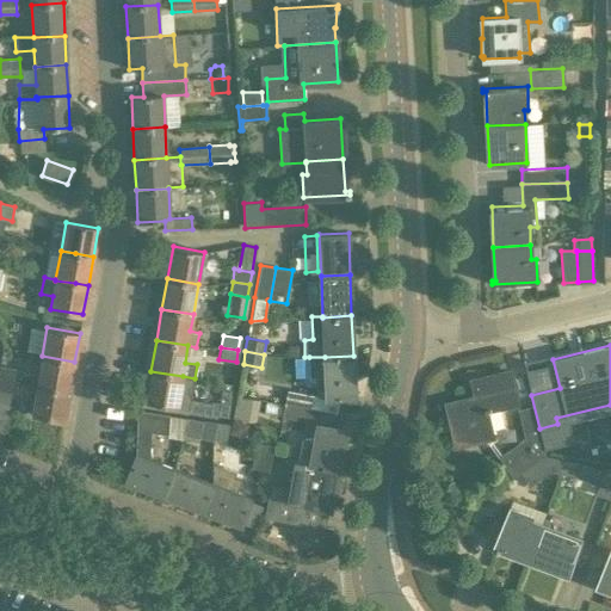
[(74,362),(42,356),(37,384),(69,390),(74,362)]
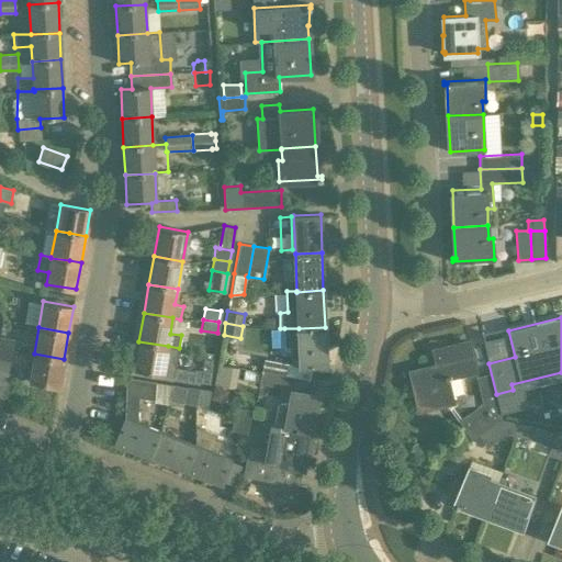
[(326,364),(325,327),(299,328),(284,328),(285,347),(290,347),(291,358),(300,357),(300,366),(326,364)]
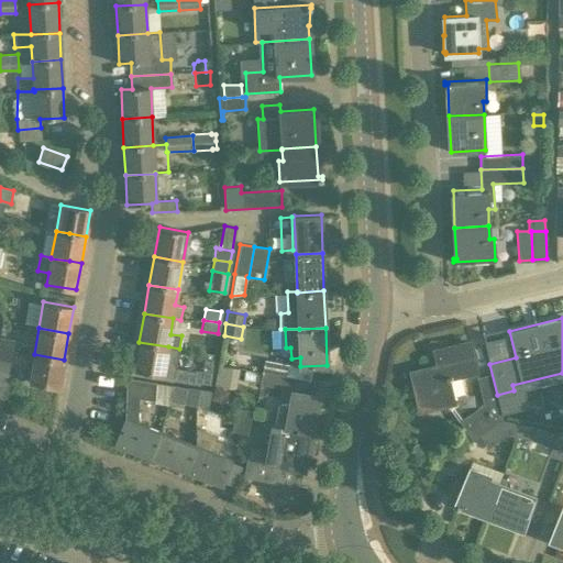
[(0,337),(0,348),(12,351),(14,340),(0,337)]
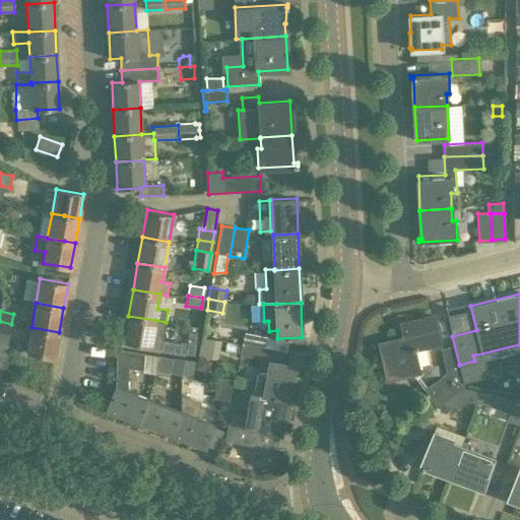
[(433,315),(400,322),(403,337),(378,342),(387,378),(417,370),(412,349),(439,343),(433,315)]
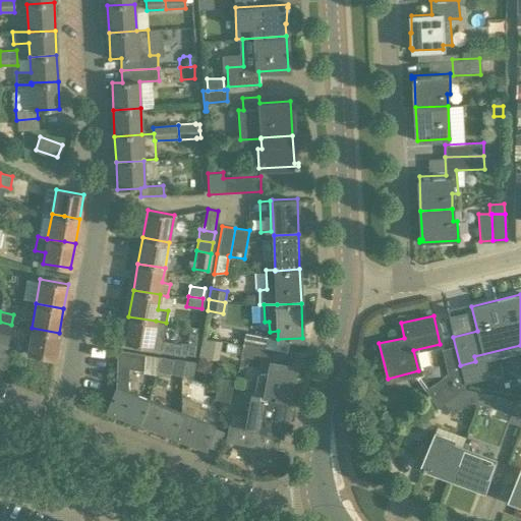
[(166,323),(156,321),(128,316),(124,343),(151,347),(161,349),(166,323)]
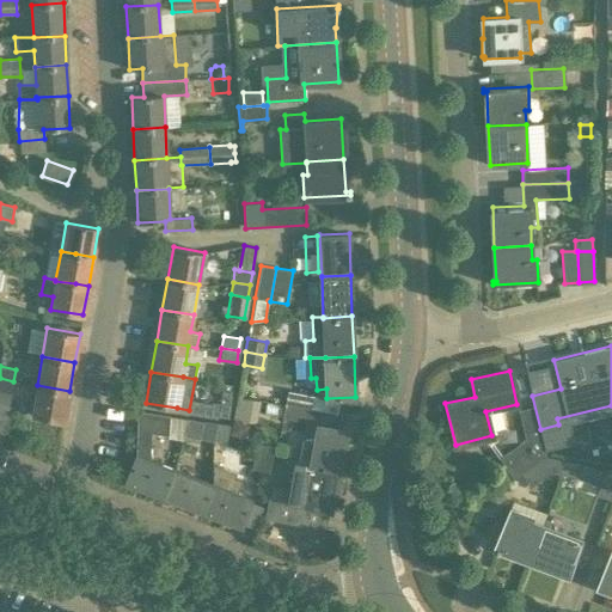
[(0,391),(12,393),(13,381),(0,378),(0,391)]
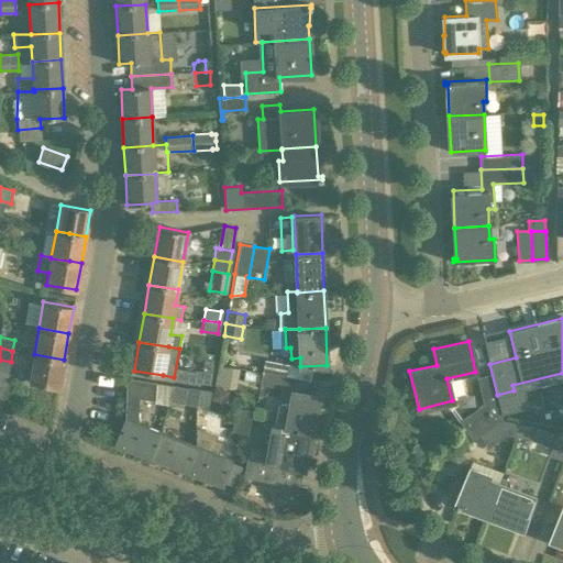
[(205,353),(202,368),(211,370),(213,354),(205,353)]
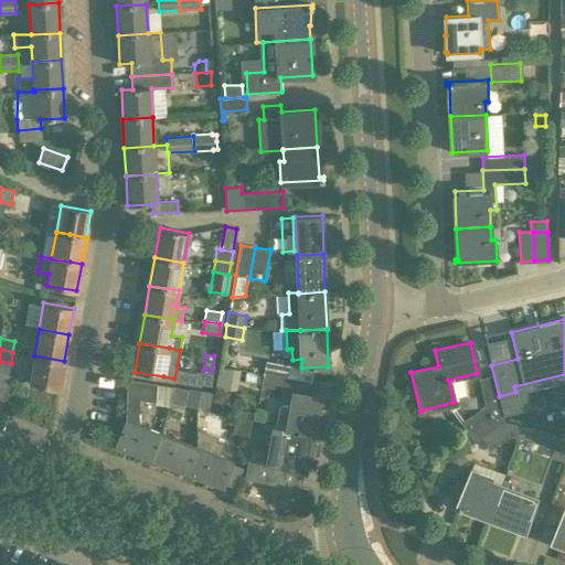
[(64,361),(34,355),(29,383),(60,388),(64,361)]
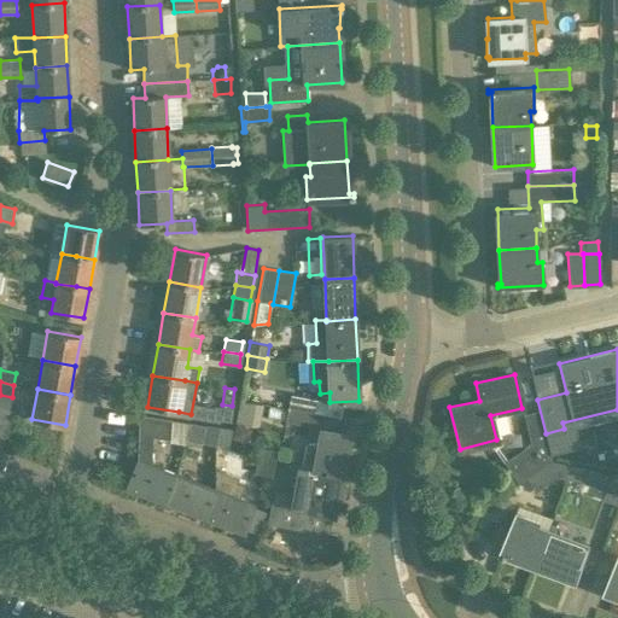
[(320,400),(289,394),(286,408),(287,408),(318,414),(320,400)]
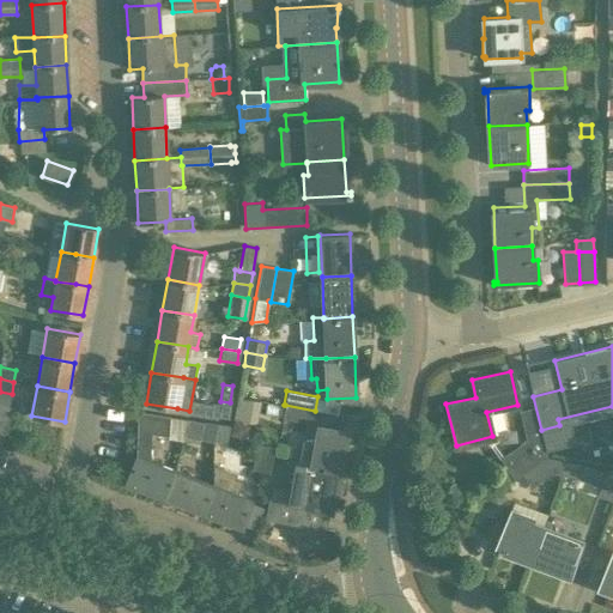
[(256,424),(260,400),(238,396),(235,419),(256,424)]
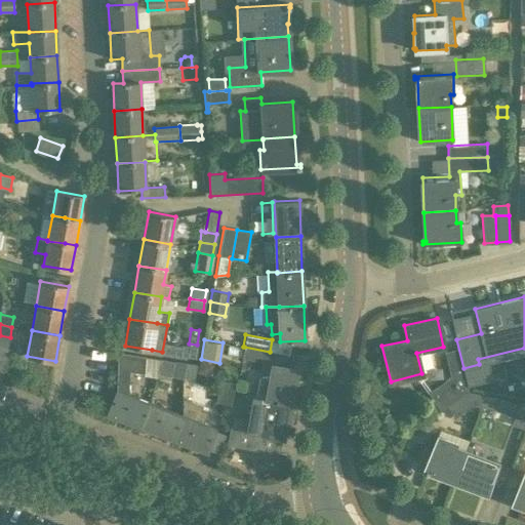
[(179,355),(195,358),(197,347),(182,345),(179,355)]
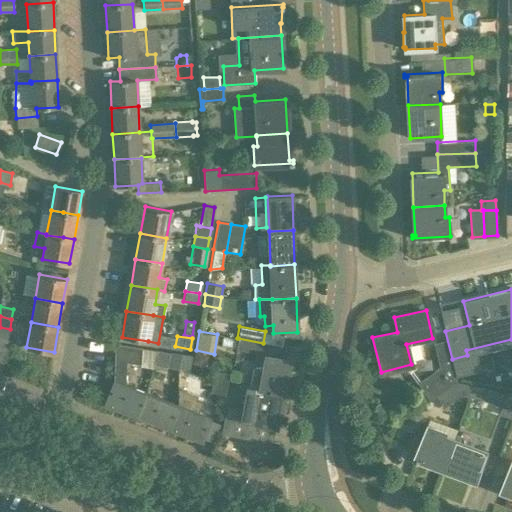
[(11,342),(0,337),(0,361),(3,363),(11,342)]
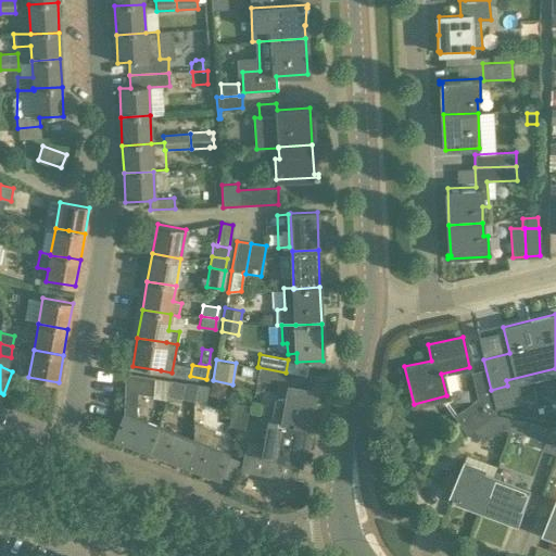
[(286,373),(258,367),(256,379),(288,384),(290,373),(286,373)]
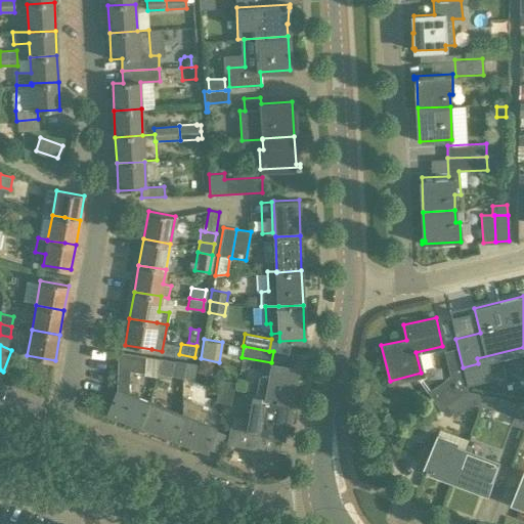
[(456,348),(443,351),(449,376),(427,392),(439,410),(446,405),(468,390),(471,388),(463,373),(456,348)]
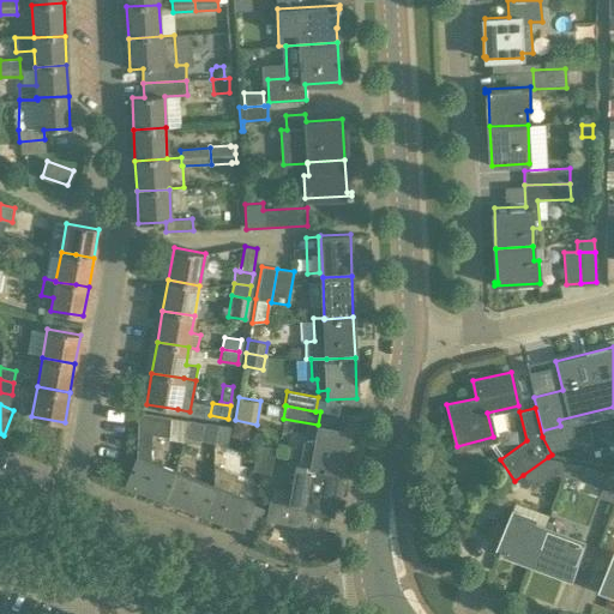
[(170,481),(175,470),(150,462),(151,434),(168,437),(172,417),(137,411),(136,457),(126,483),(164,498),(170,481)]
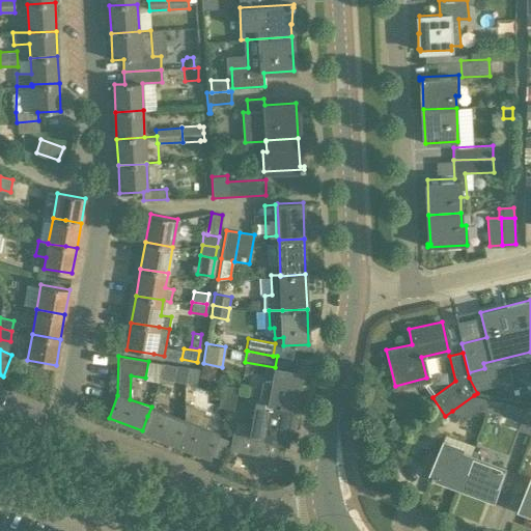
[(188,367),(176,365),(173,380),(185,382),(188,367)]
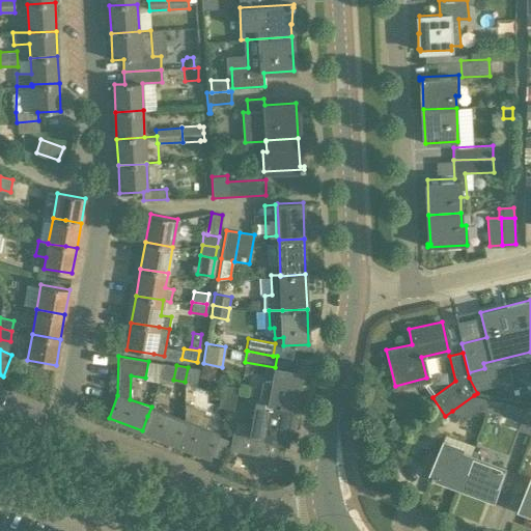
[(198,369),(197,369),(188,367),(185,382),(195,384),(198,369)]
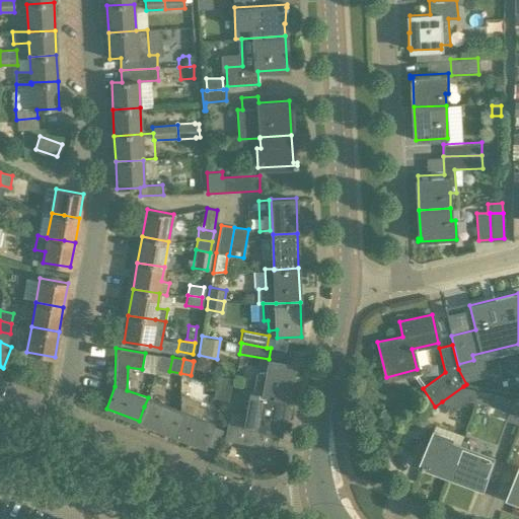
[(267,371),(256,372),(253,391),(252,392),(287,398),(293,363),(269,359),(267,371)]
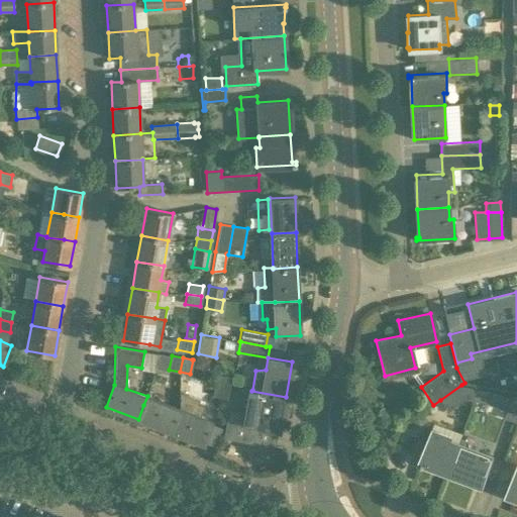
[(231,377),(216,374),(214,384),(230,387),(231,377)]
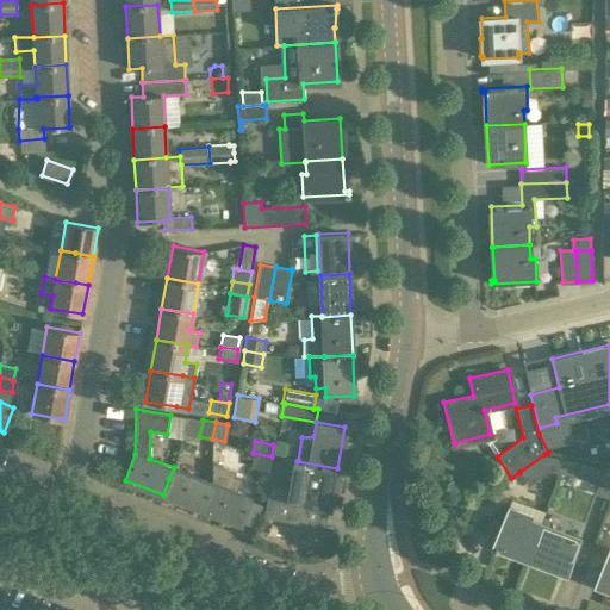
[(250,467),(268,471),(272,456),(253,453),(250,467)]
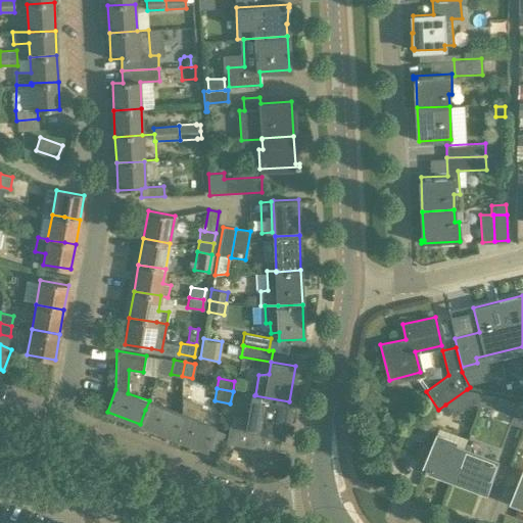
[(453,416),(475,399),(467,389),(445,405),(453,416)]
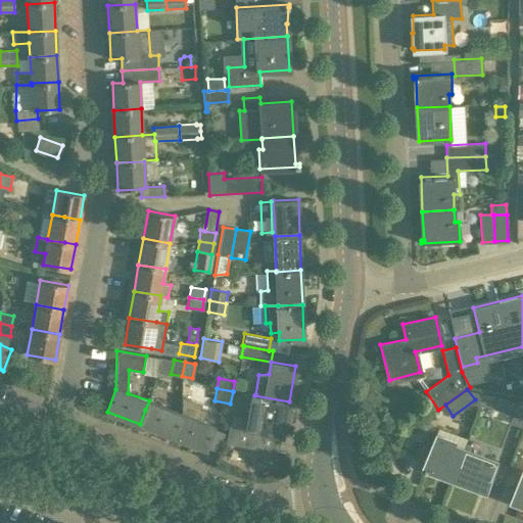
[(478,402),(478,405),(492,408),(494,395),(480,392),(478,402)]
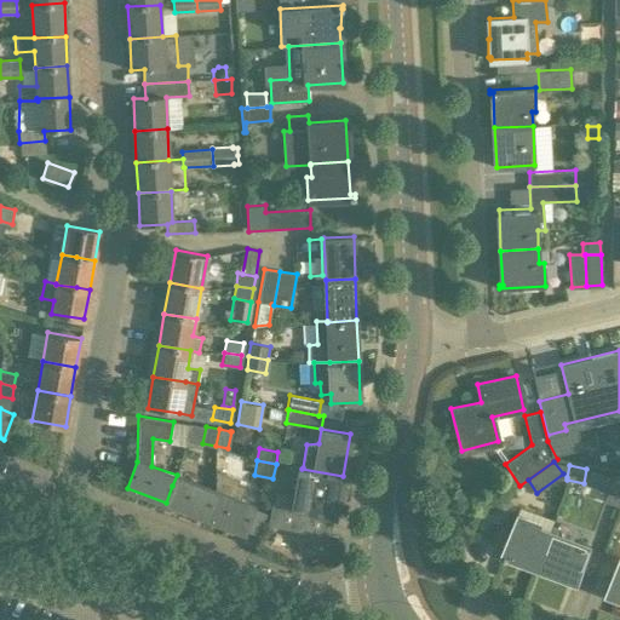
[(269,524),(306,530),(310,512),(334,516),(343,476),(302,469),(303,468),(297,466),(290,507),(273,505),(269,524)]
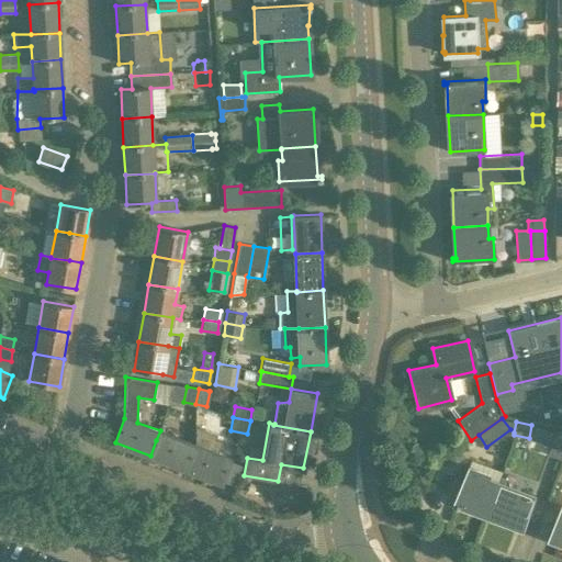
[(231,458),(217,452),(222,441),(215,439),(216,434),(195,426),(195,444),(195,445),(186,469),(221,483),(231,458)]
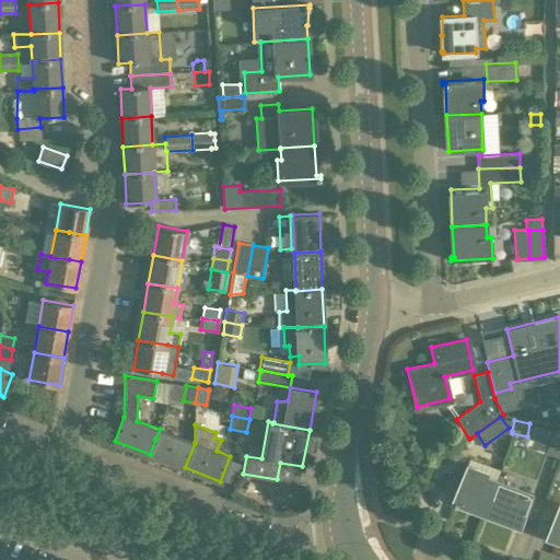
[(559,428),(553,428),(545,452),(559,458),(559,457),(559,428)]
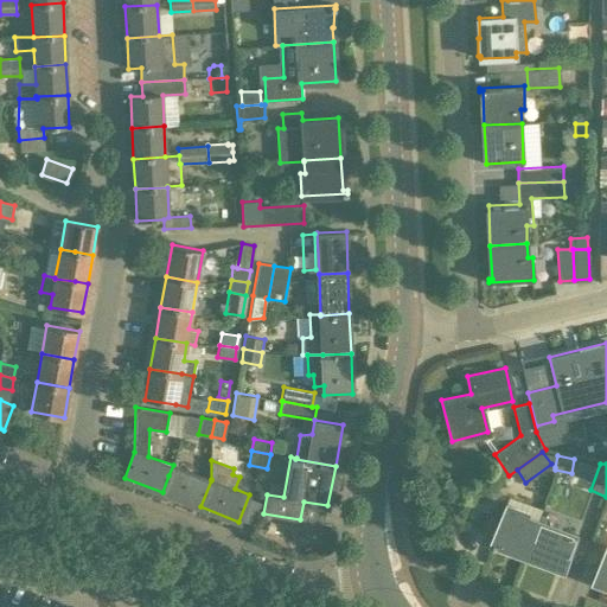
[(173,465),(168,475),(163,492),(200,506),(211,480),(211,479),(173,465)]
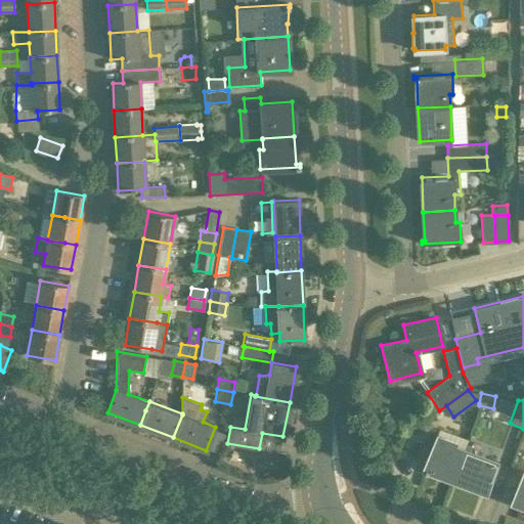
[(426,430),(439,421),(434,413),(421,423),(406,436),(422,442),(426,430)]
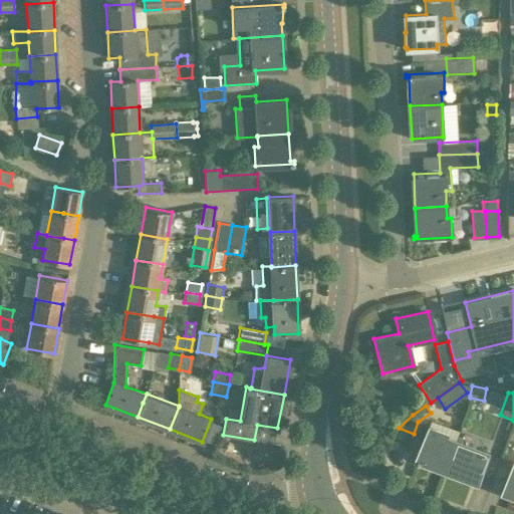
[(444,469),(455,440),(446,436),(447,433),(429,426),(415,462),(419,463),(420,459),(444,469)]
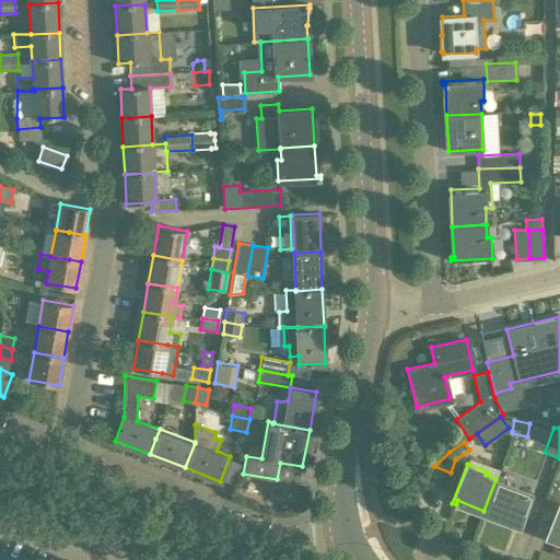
[(496,479),(483,511),(520,524),(532,492),(496,479)]
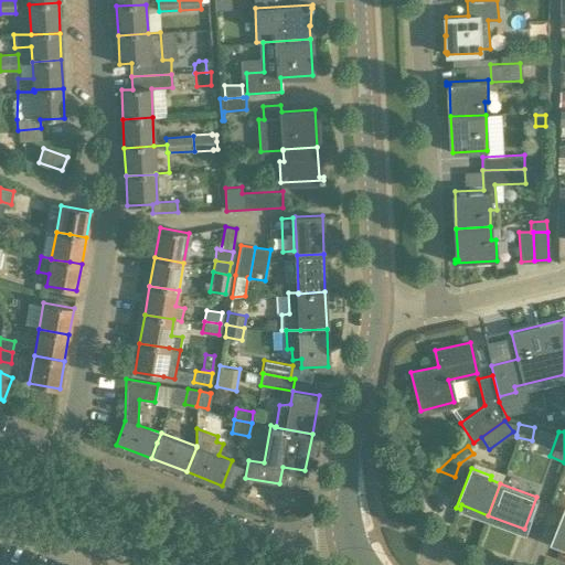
[(564,544),(564,509),(563,508),(551,540),(564,544)]
